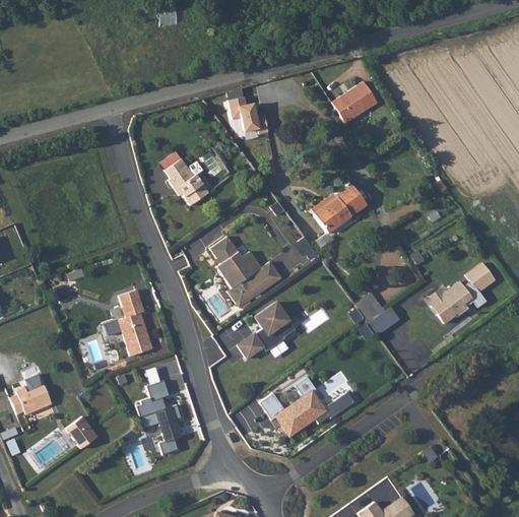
[(160,3),(161,24),(180,23),(178,2),(160,3)]
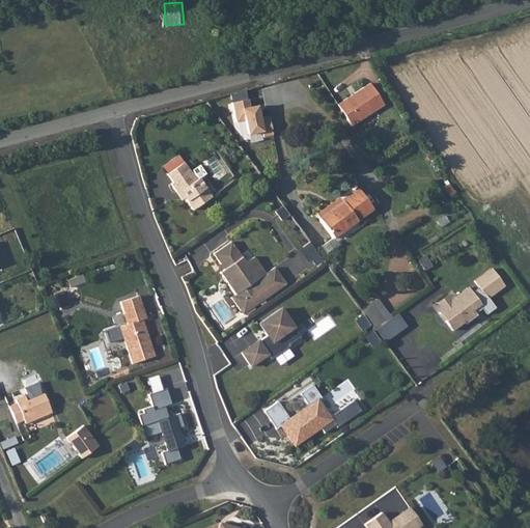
[(372,78),(340,99),(354,120),(386,99),(372,78)]
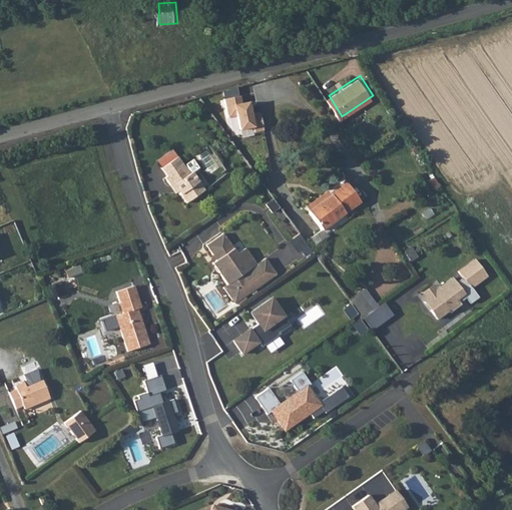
[(158,158),(162,165),(178,155),(173,147),(158,158)]
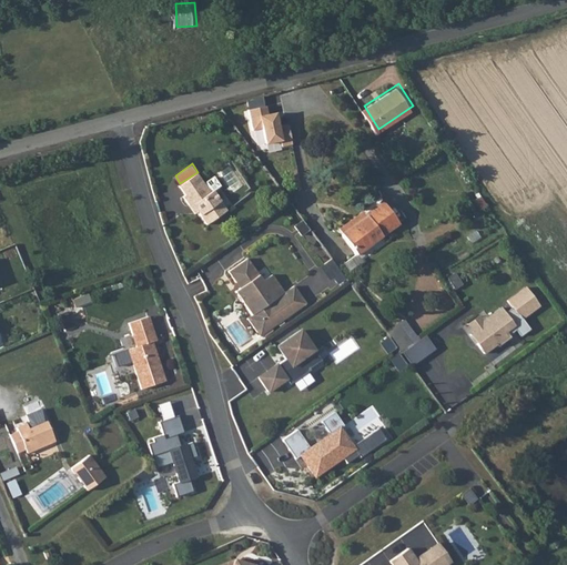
[(204,182),(198,172),(180,183),(186,192),(183,194),(189,203),(192,201),(198,210),(206,223),(228,210),(213,189),(221,184),(214,175),(204,182)]
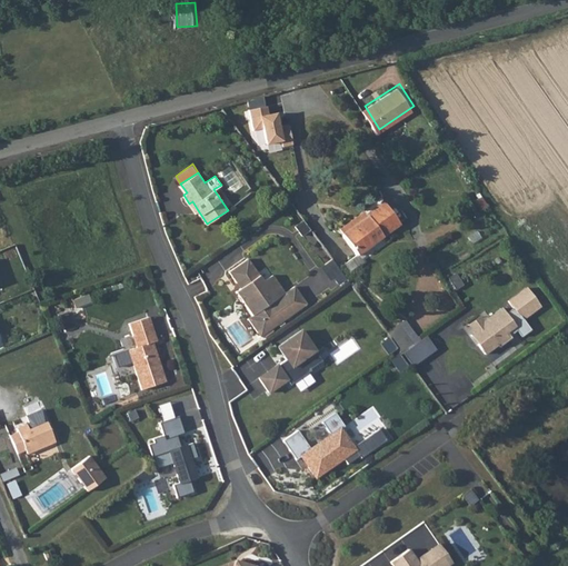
[(368,214),(370,216),(346,234),(361,254),(401,222),(385,200),(368,214)]
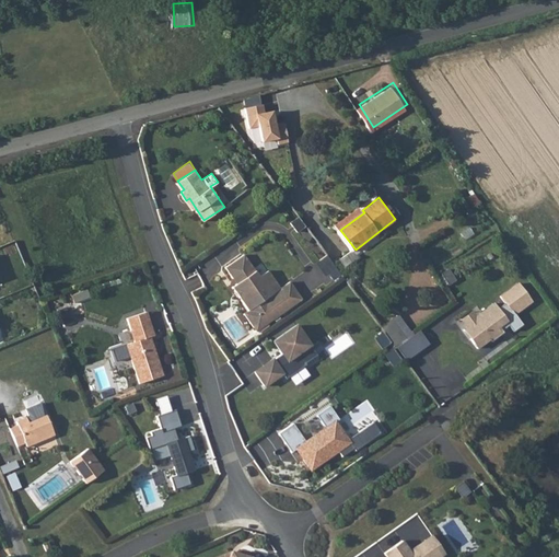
[(340,230),(364,212),(362,210),(360,207),(336,225),(340,230)]
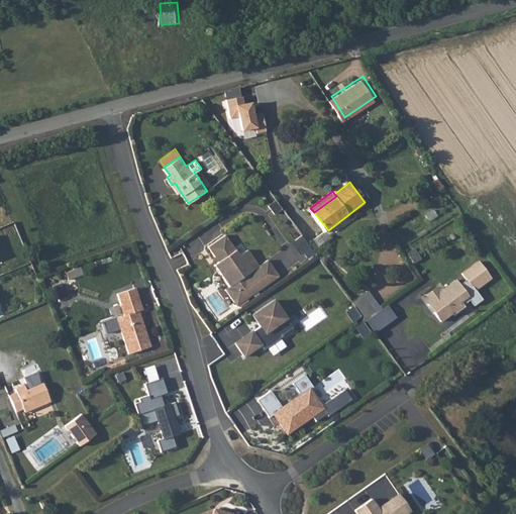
[(294,240),(302,251),(313,244),(305,233),(294,240)]
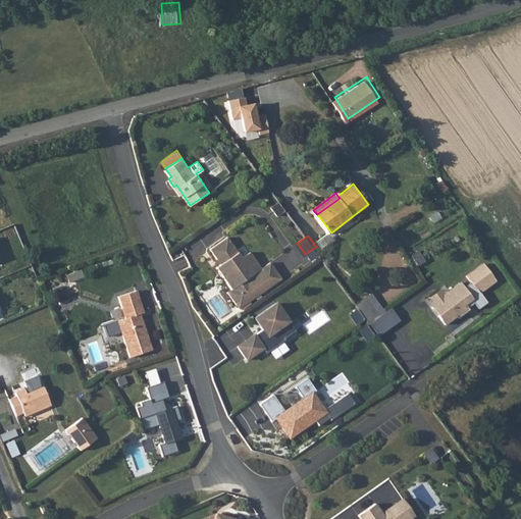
[(217,267),(232,290),(237,287),(248,303),(281,279),(270,263),(262,269),(250,253),(242,258),(227,238),(210,249),(217,259),(221,260),(223,263),(221,264),(217,267)]
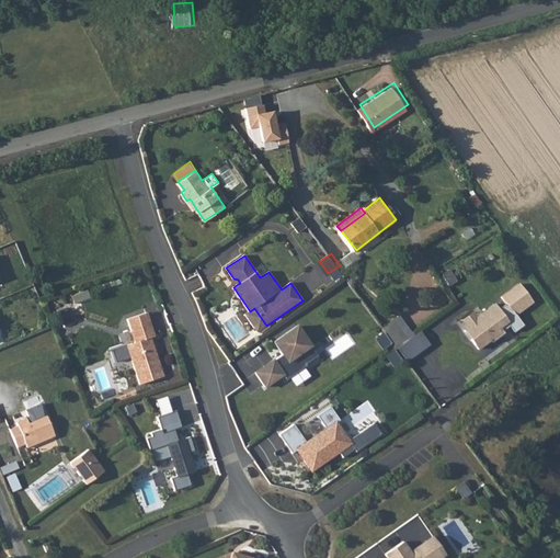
[(495,304),(478,317),(479,319),(469,327),(477,337),(472,339),(480,349),(491,340),(493,342),(505,332),(502,327),(509,322),(515,332),(525,325),(517,315),(534,302),(521,284),(514,288),(514,292),(512,293),(509,293),(503,296),(507,303),(500,309),(495,304)]
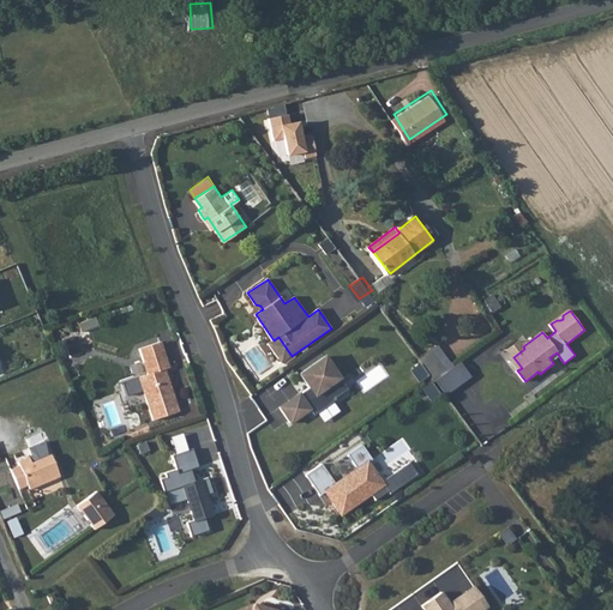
[(281,363),(292,356),(278,337),(274,340),(268,344),(281,363)]
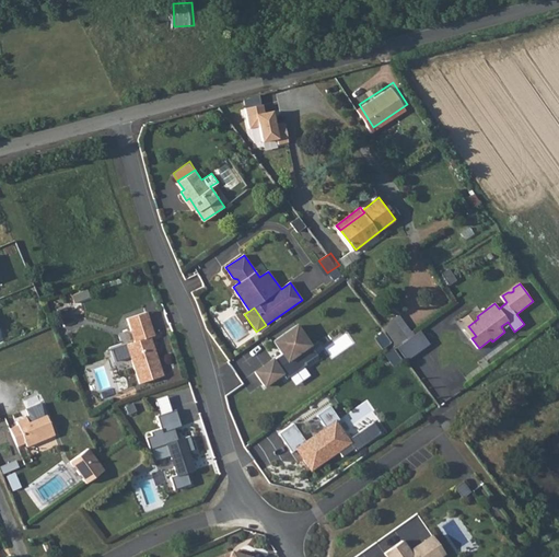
[(463,318),(468,326),(478,318),(477,316),(473,311),(463,318)]
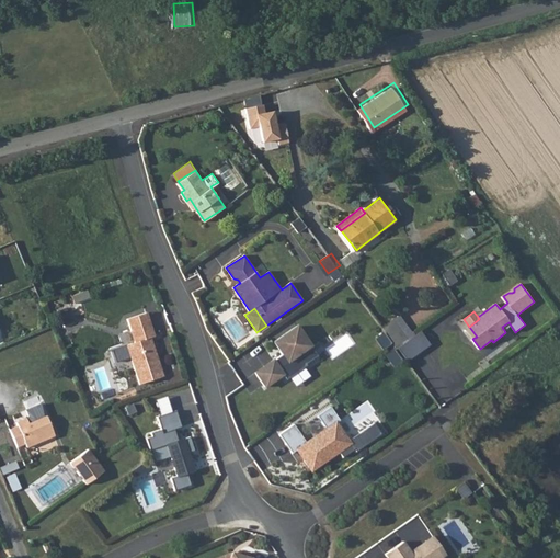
[(128,344),(141,384),(164,376),(152,338),(157,337),(149,312),(129,318),(137,342),(128,344)]
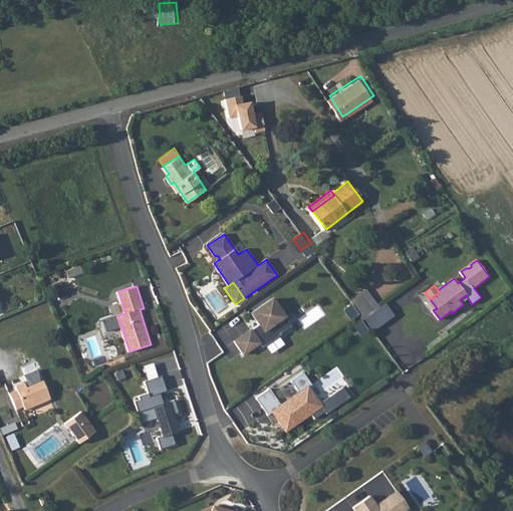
[(361,293),(351,300),(363,317),(373,309),(361,293)]
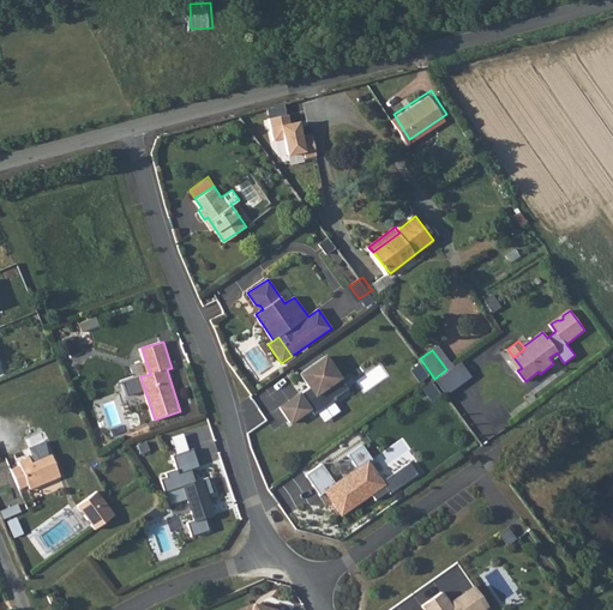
[(325,356),(299,375),(308,388),(300,394),(299,393),(280,408),(290,423),(310,410),(313,416),(336,400),(335,399),(347,390),(325,356)]
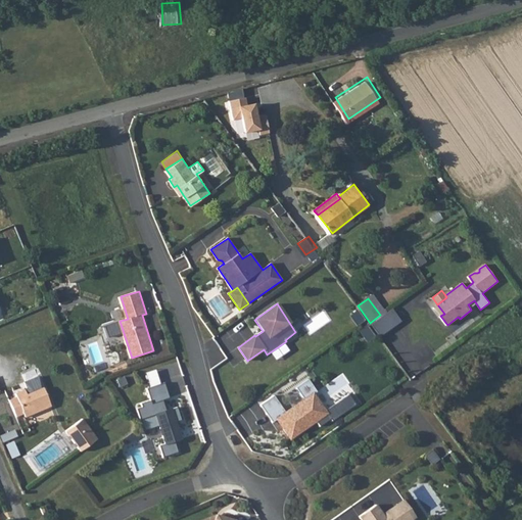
[(434,308),(440,316),(444,314),(437,304),(434,308)]
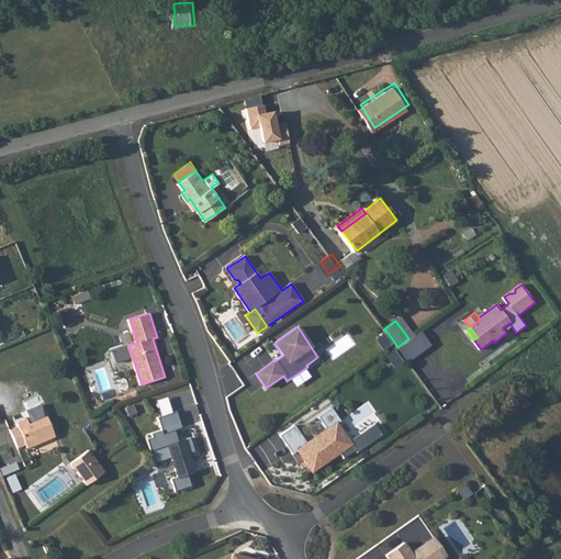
[(417,351),(418,354),(430,345),(422,332),(418,334),(427,345),(417,351)]
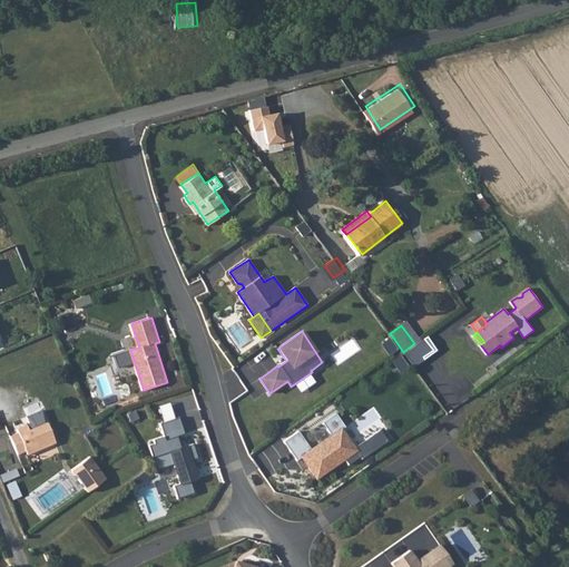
[(424,339),(415,345),(423,357),(433,350),(424,339)]
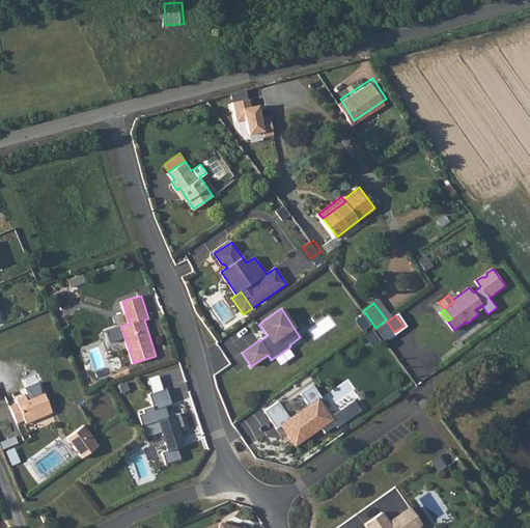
[(387,322),(377,329),(386,341),(395,334),(394,332),(387,322)]
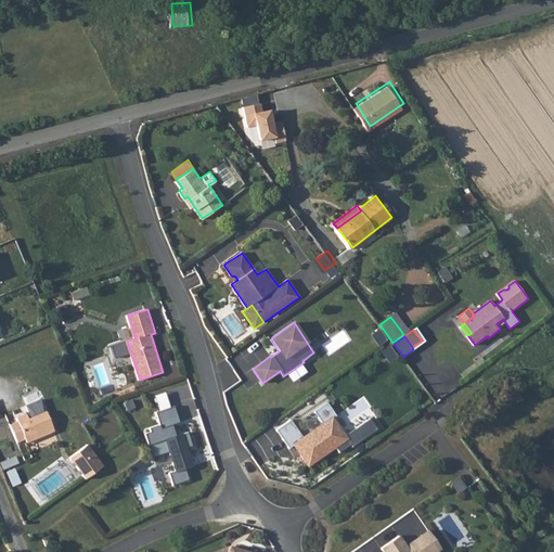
[(29,406),(31,413),(20,419),(22,422),(14,426),(21,444),(29,440),(30,443),(58,432),(43,400),(29,406)]
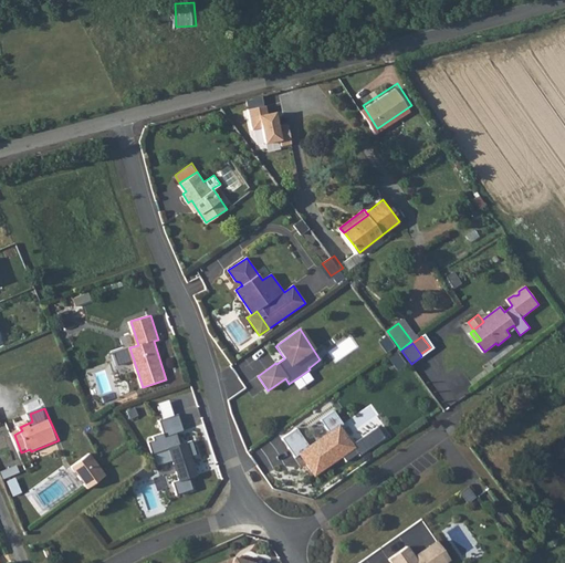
[(311,446),(299,427),(284,438),(296,457),(302,454),(305,458),(307,457),(311,462),(309,464),(316,475),(330,466),(327,465),(343,454),(344,455),(356,447),(342,426),(344,424),(335,409),(322,419),(331,433),(311,446)]
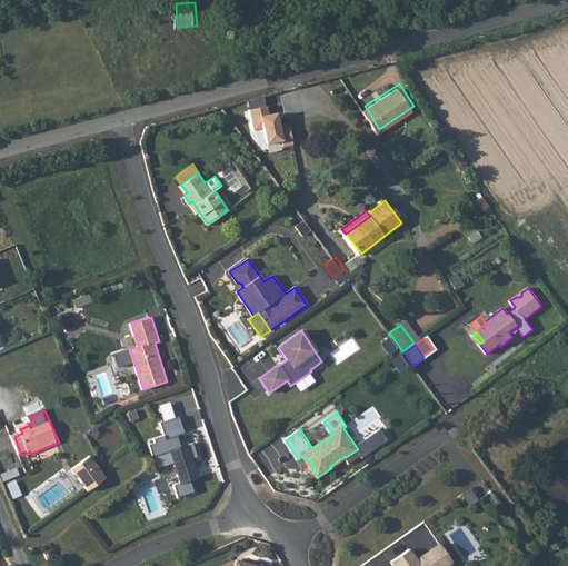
[(180,416),(160,423),(165,435),(155,438),(155,443),(149,444),(153,457),(170,450),(181,482),(173,485),(178,498),(195,492),(191,479),(198,477),(191,459),(198,457),(193,443),(181,446),(178,435),(186,433),(180,416)]
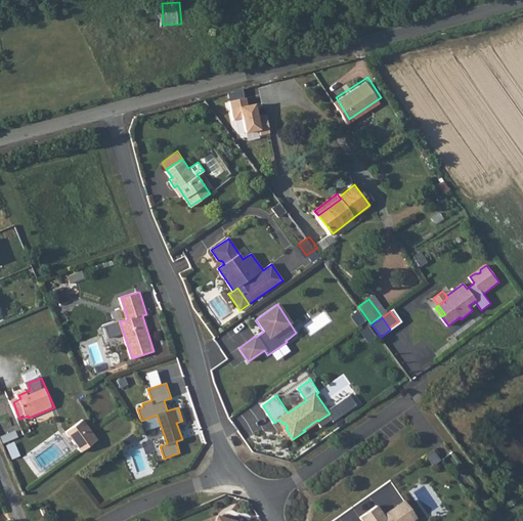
[(85,418),(69,430),(84,450),(100,438),(85,418)]
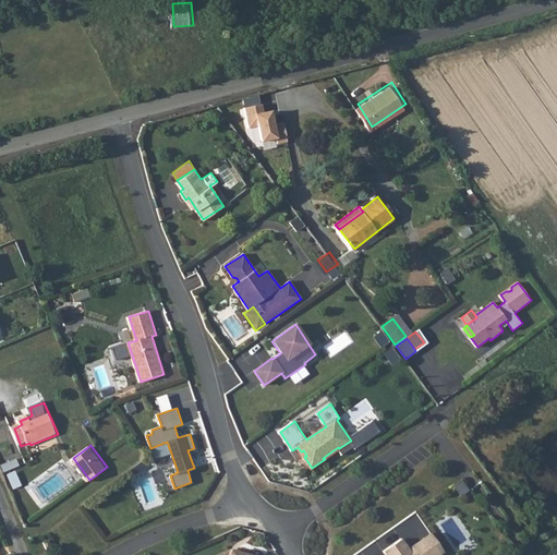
[(463,480),(457,485),(463,494),(470,490),(463,480)]
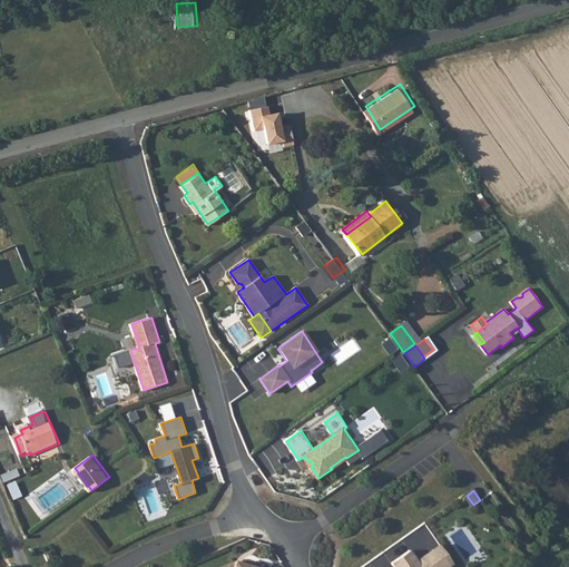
[(443,543),(429,553),(439,566),(448,566),(455,561),(443,543)]
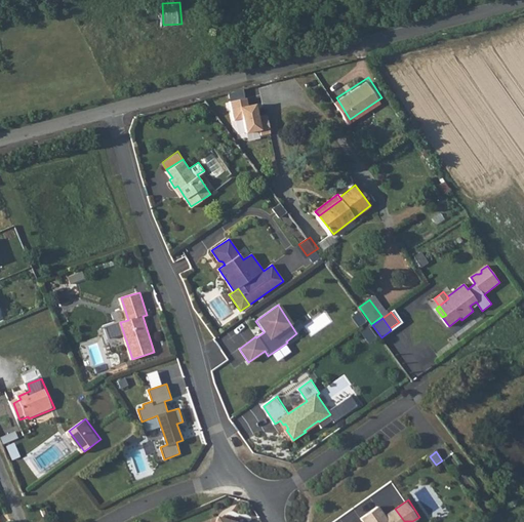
[(46,505),(40,508),(43,514),(49,512),(46,505)]
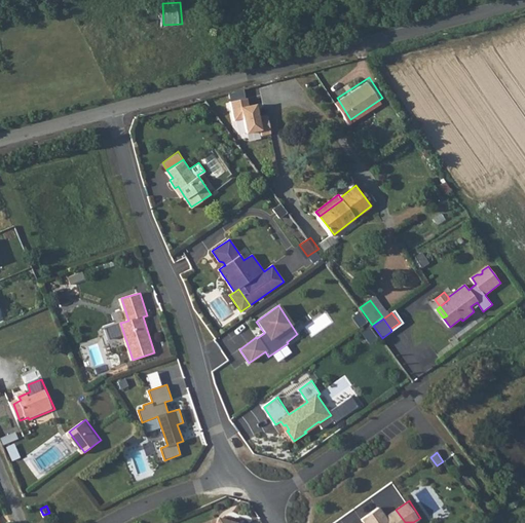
[(405,522),(396,510),(387,516),(380,506),(364,517),(367,522),(405,522)]
